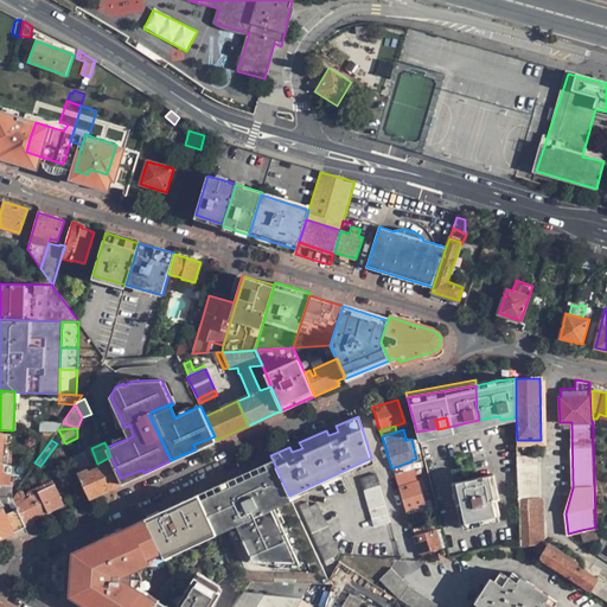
[(84,452),(71,457),(77,471),(90,465),(84,452)]
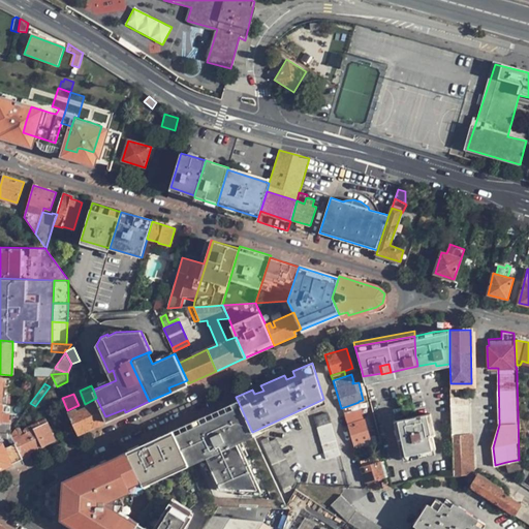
[(450,397),(453,476),(464,474),(472,472),(467,397),(450,397)]
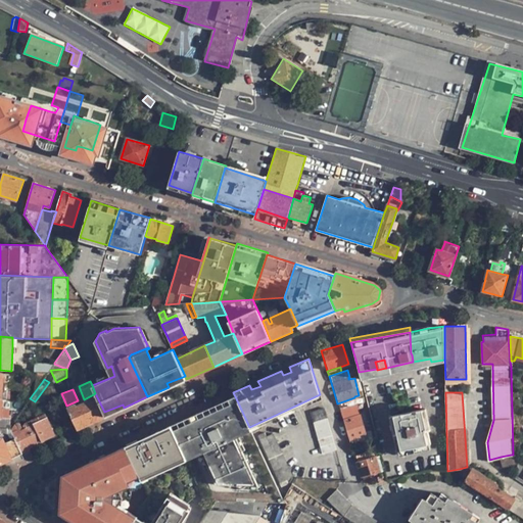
[(106,417),(104,412),(96,395),(88,398),(89,401),(77,407),(76,405),(67,407),(78,429),(106,417)]
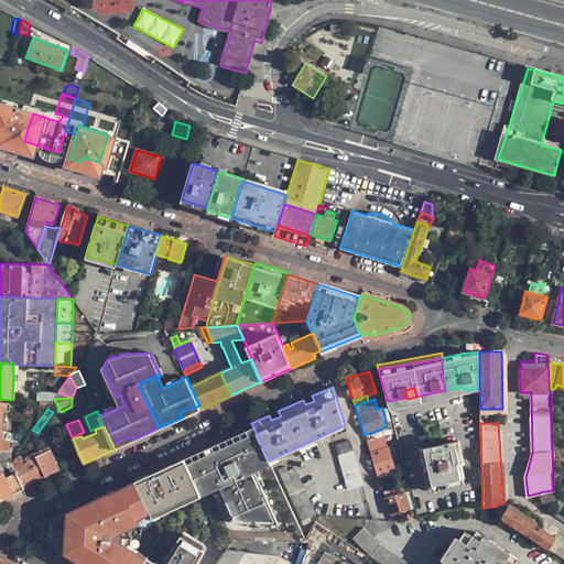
[(253,427),(224,441),(271,541),(288,542),(307,543),(305,539),(269,461),(253,427)]
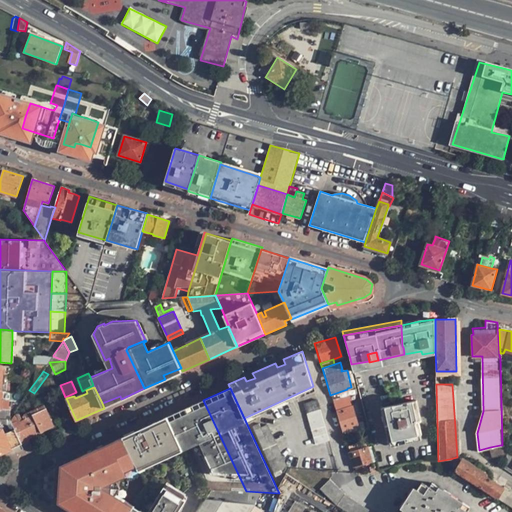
[(0,390),(0,418),(10,419),(10,410),(8,410),(9,400),(2,400),(3,391),(0,390)]
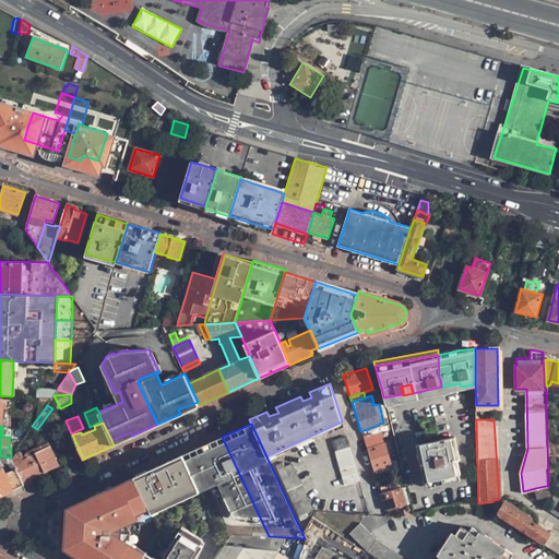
[(390,464),(379,432),(369,435),(361,437),(372,470),(377,468),(390,464)]
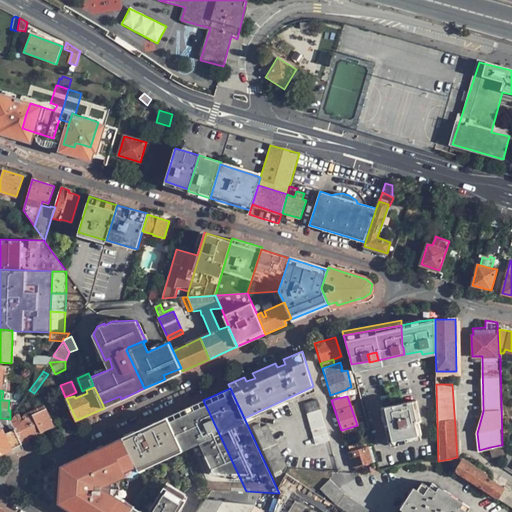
[(203,400),(167,417),(200,490),(212,490),(246,491),(203,400)]
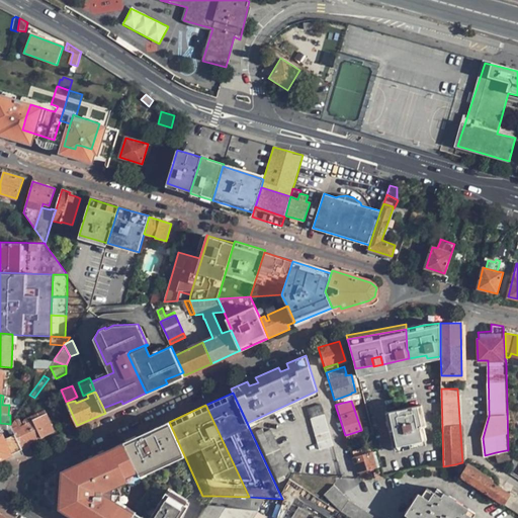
[(320,450),(333,446),(321,405),(307,409),(320,450)]
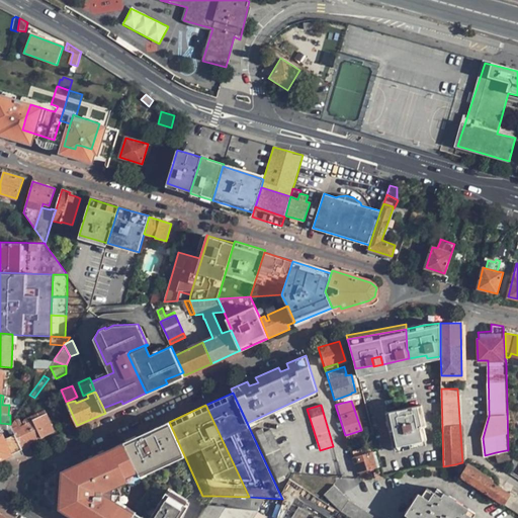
[(421,407),(415,408),(419,441),(425,440),(423,428),(425,428),(421,407)]
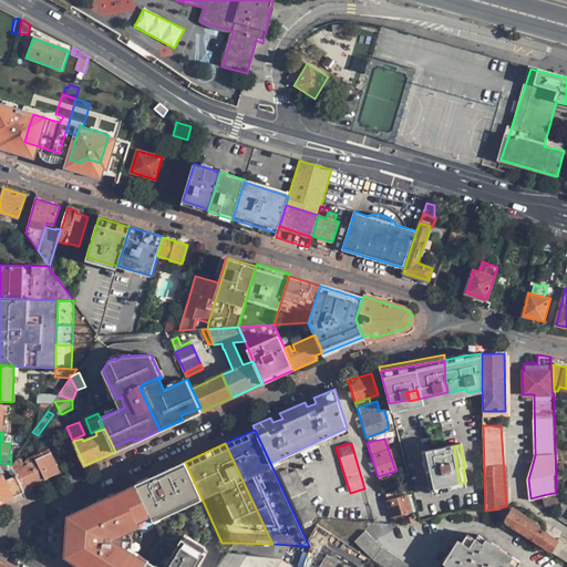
[(430,490),(459,483),(454,446),(422,453),(430,490)]
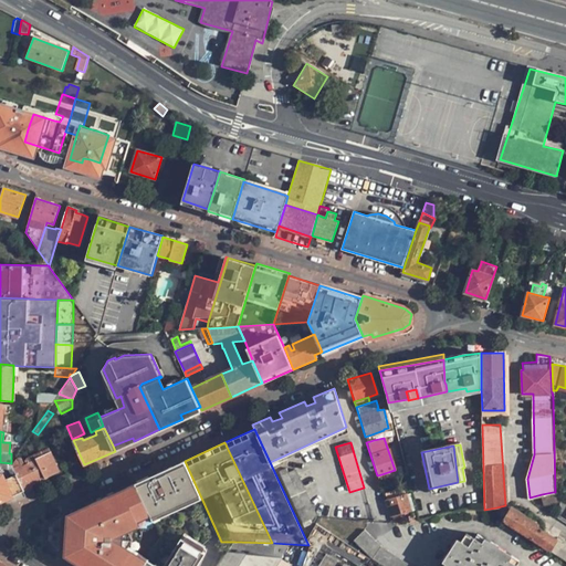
[(12,464),(17,474),(24,492),(32,488),(32,485),(60,472),(50,449),(27,459),(29,463),(24,465),(22,465),(19,458),(17,458),(12,464)]
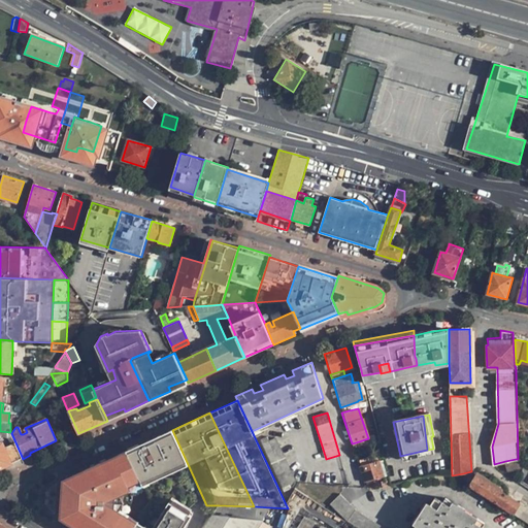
[(171,429),(125,450),(133,467),(147,496),(150,500),(206,505),(172,430),(171,429)]
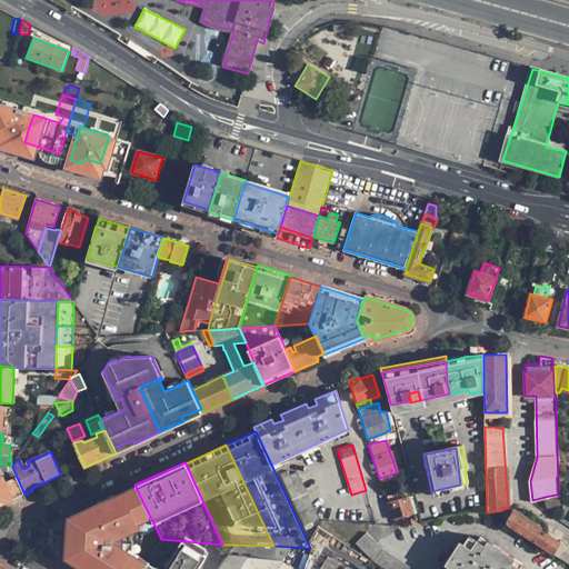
[(12,467),(11,466),(0,465),(0,471),(8,471),(11,480),(17,477),(12,467)]
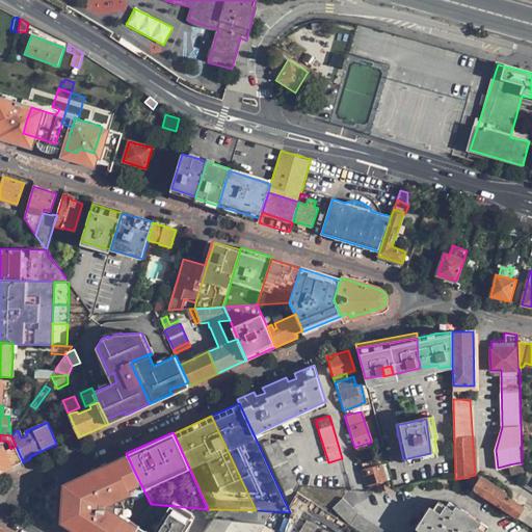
[(269,441),(263,444),(286,497),(293,493),(291,488),(297,485),(277,443),(271,445),(269,441)]
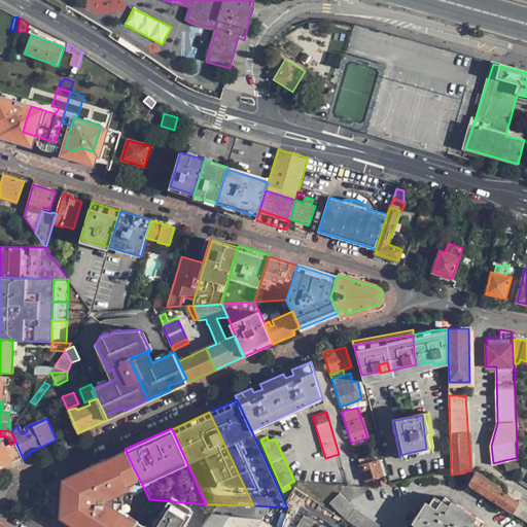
[(0,467),(23,458),(15,442),(10,445),(5,447),(3,442),(0,442),(0,467)]
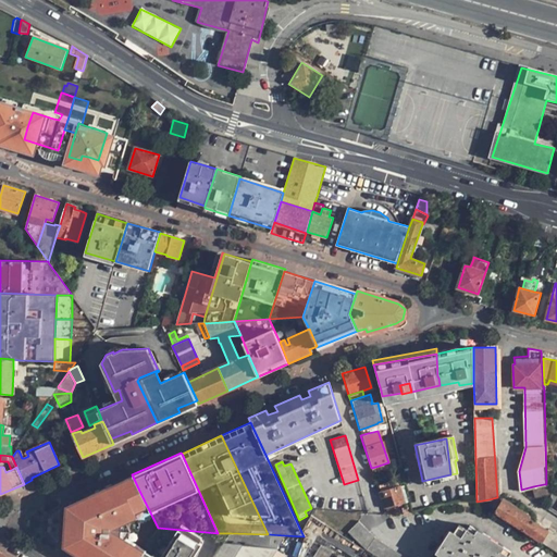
[(112,506),(128,498),(140,493),(132,474),(130,470),(101,483),(112,506)]
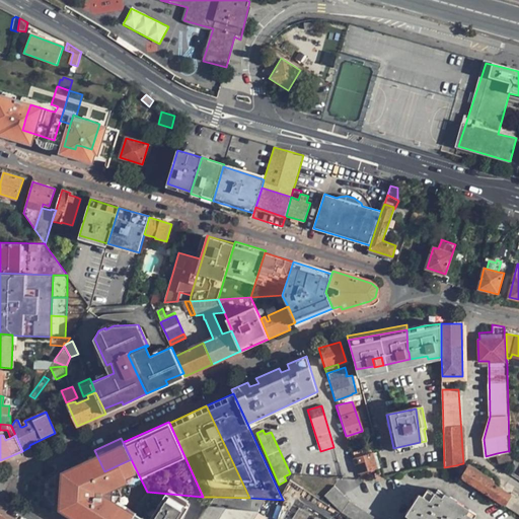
[(102,472),(104,471),(94,450),(65,463),(75,485),(102,472)]
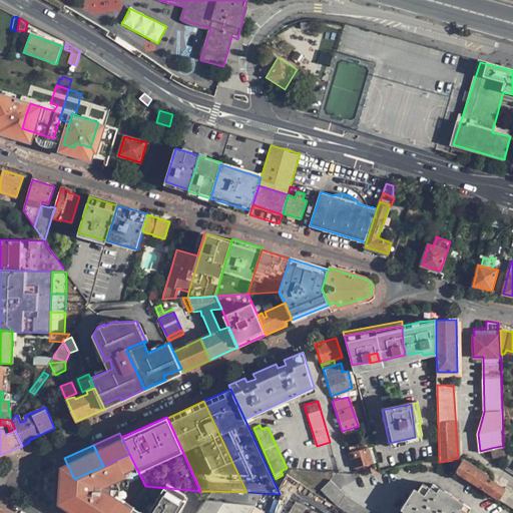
[(501,446),(491,448),(492,454),(502,451),(501,446)]
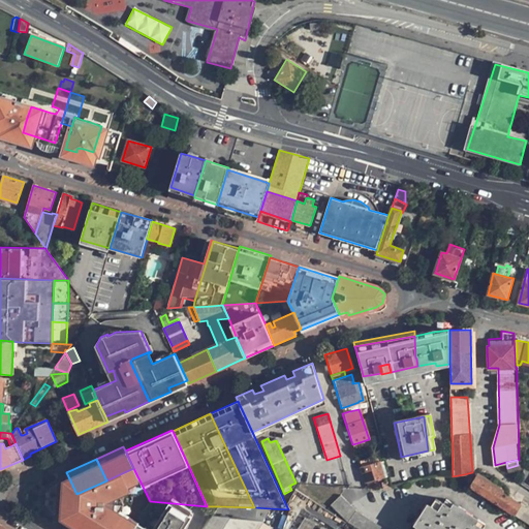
[(382,473),(387,472),(385,464),(380,466),(379,462),(359,467),(364,483),(383,477),(382,473)]
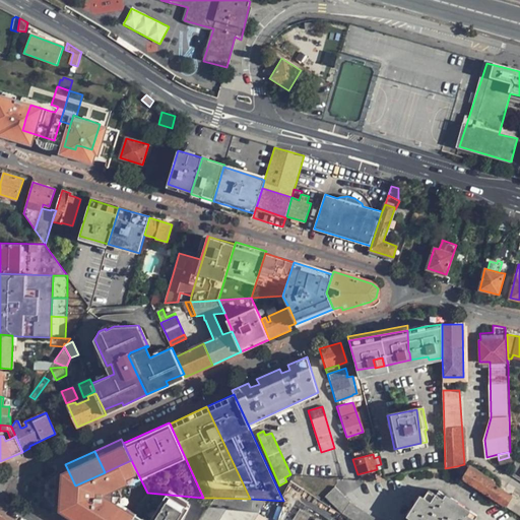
[(134,495),(139,493),(145,489),(131,460),(120,465),(134,495)]
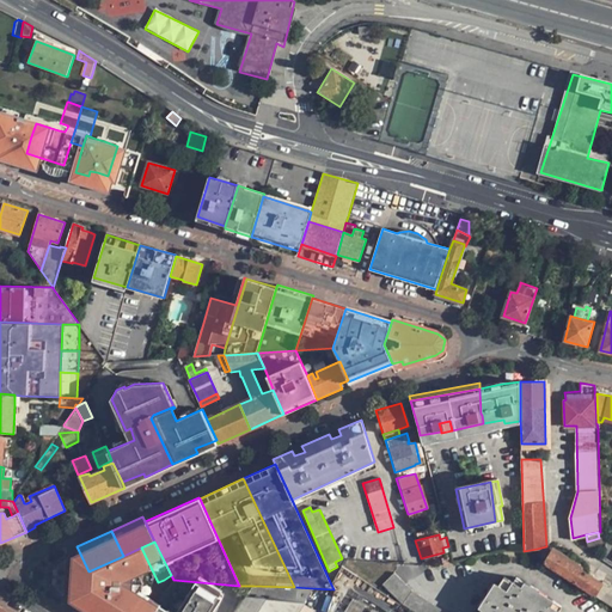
[(542,562),(611,606),(611,587),(601,581),(601,582),(580,569),(580,567),(550,549),(542,562)]
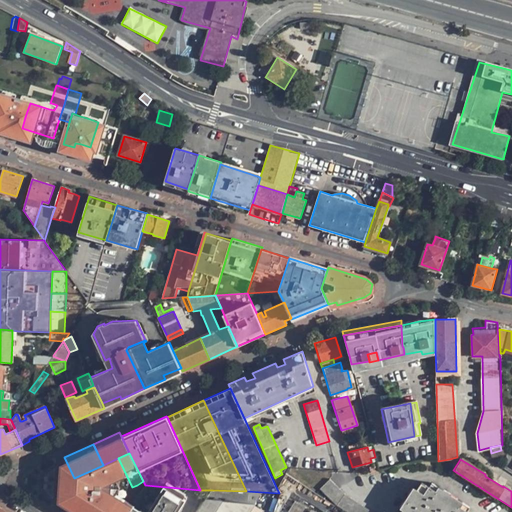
[(104,471),(101,466),(74,478),(76,484),(104,471)]
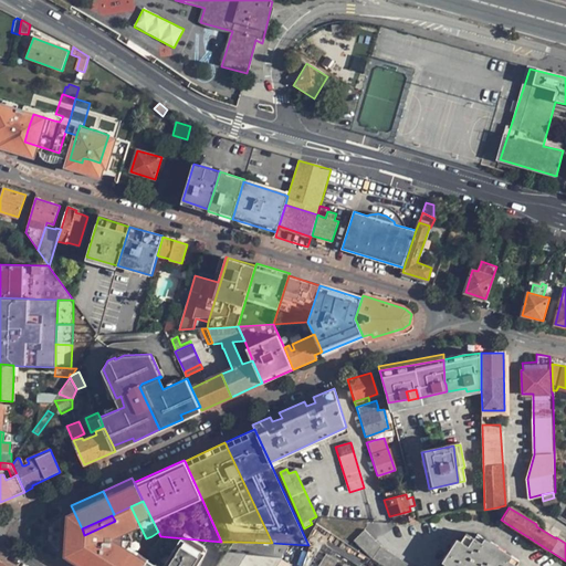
[(317,549),(328,532),(315,523),(306,541),(308,545),(310,546),(302,565),(304,565),(308,565),(318,551),(317,549)]
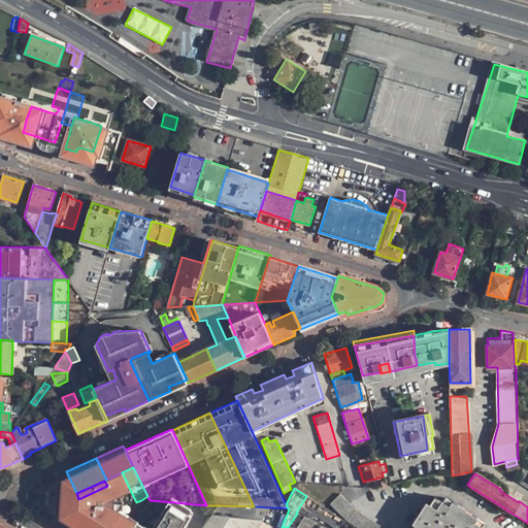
[(329,505),(334,509),(343,500),(338,495),(329,505)]
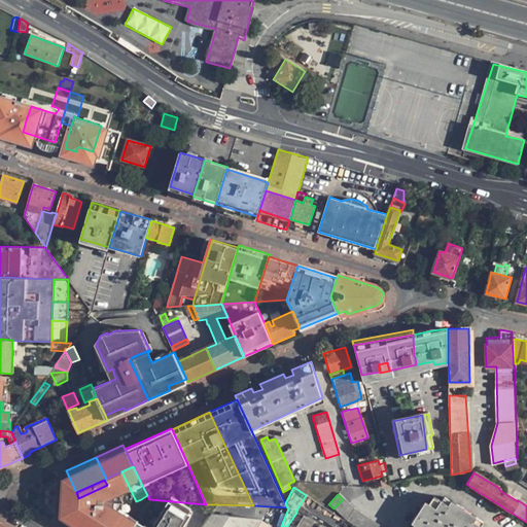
[(433,495),(428,503),(426,501),(413,522),(415,524),(413,526),(482,526),(481,526),(484,522),(477,517),(475,519),(450,502),(451,500),(444,496),(442,500),(433,495)]
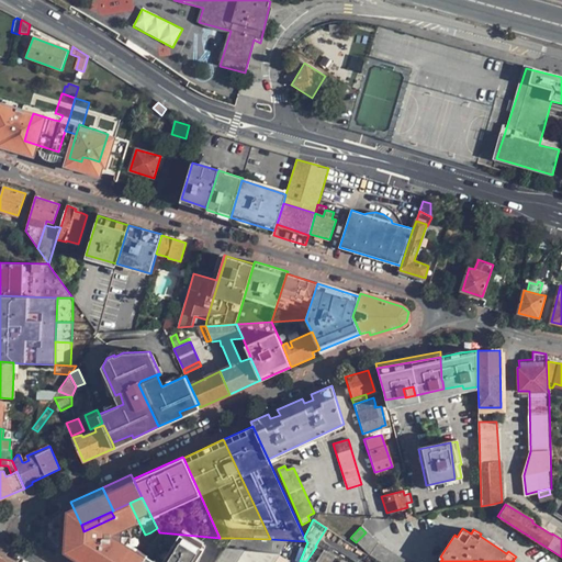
[(141,561),(216,561),(233,538),(220,538),(159,532),(153,544),(141,561)]
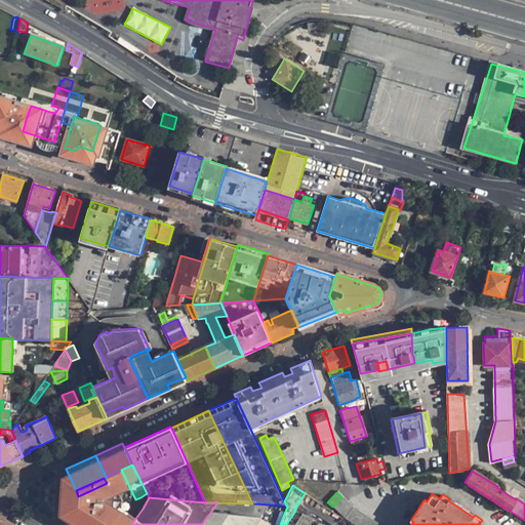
[(338,513),(348,503),(341,497),(332,507),(338,513)]
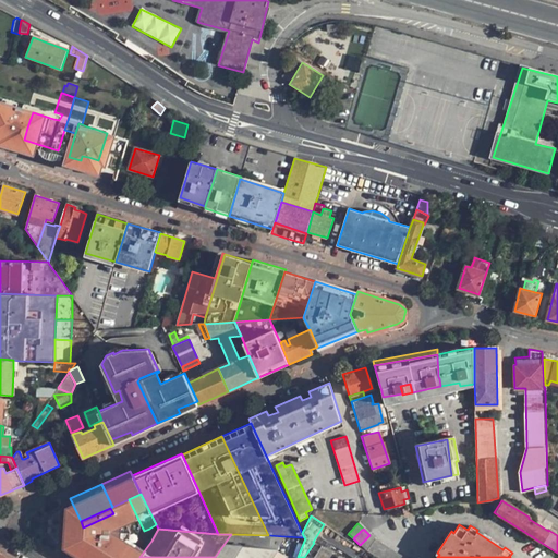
[(270,557),(284,536),(268,535),(231,534),(215,557),(270,557)]
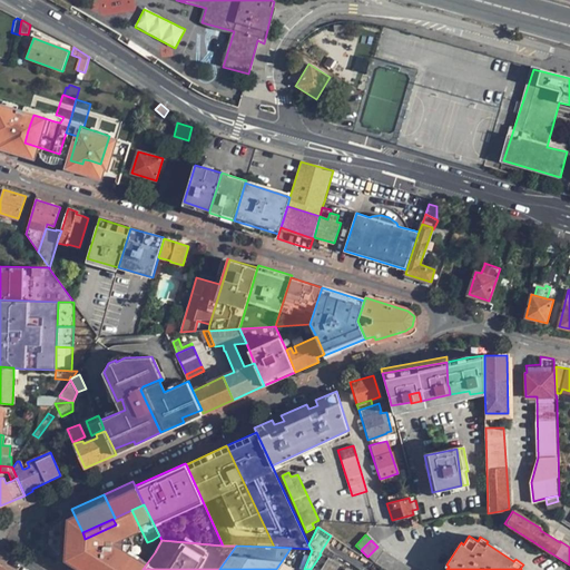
[(367,557),(374,562),(383,552),(377,547),(367,557)]
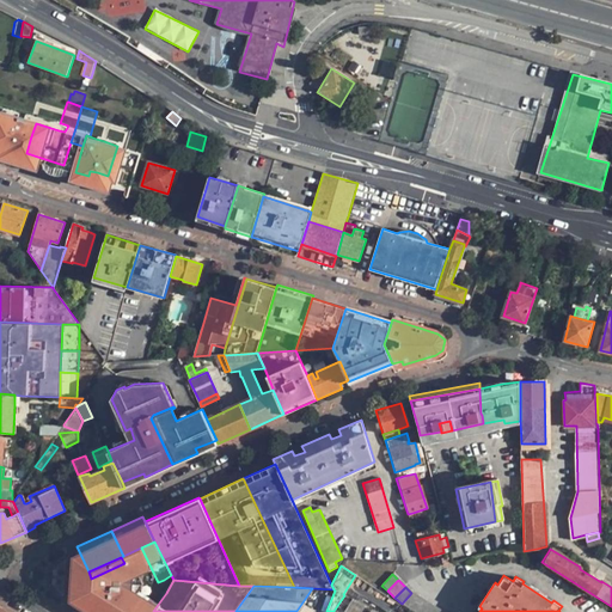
[(145,611),(153,611),(166,593),(160,588),(145,611)]
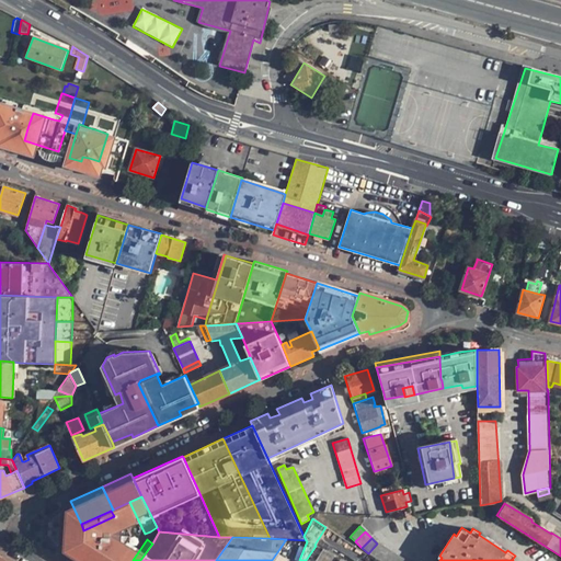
[(376,559),(384,547),(377,544),(368,553),(376,559)]
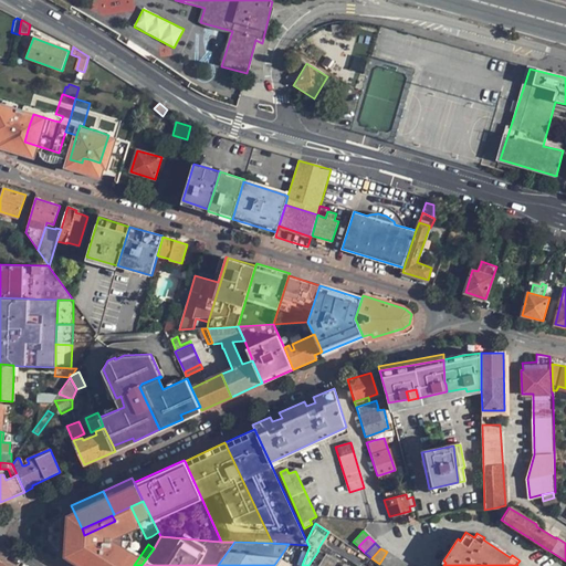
[(383,565),(386,565),(394,556),(387,552),(379,564),(383,565)]
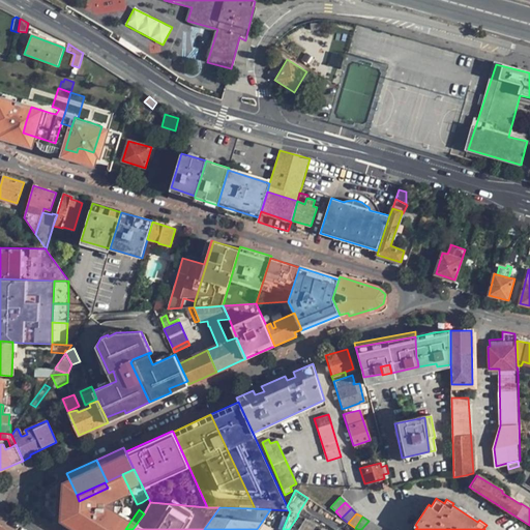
[(77,529),(79,527),(65,519),(61,525),(70,529),(77,529)]
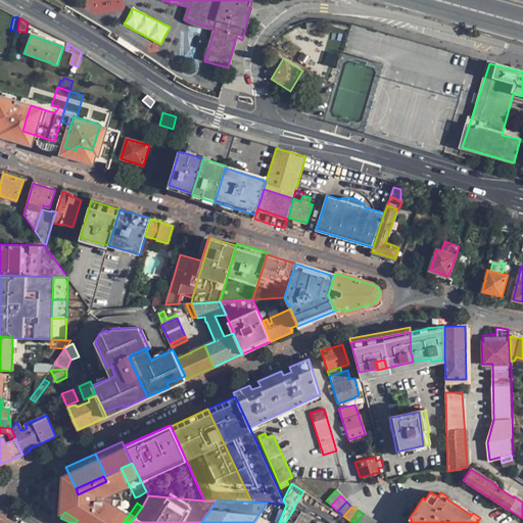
[(365,522),(370,518),(364,514),(357,522),(365,522)]
